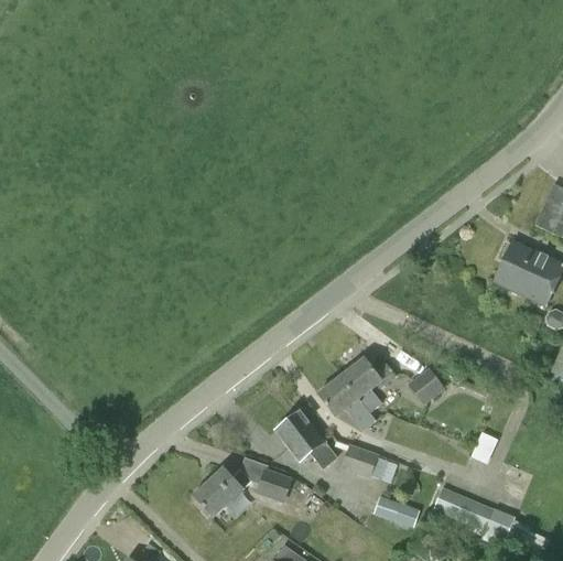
[(562,187),(559,185),(555,192),(552,191),(536,224),(562,237),(562,187)]
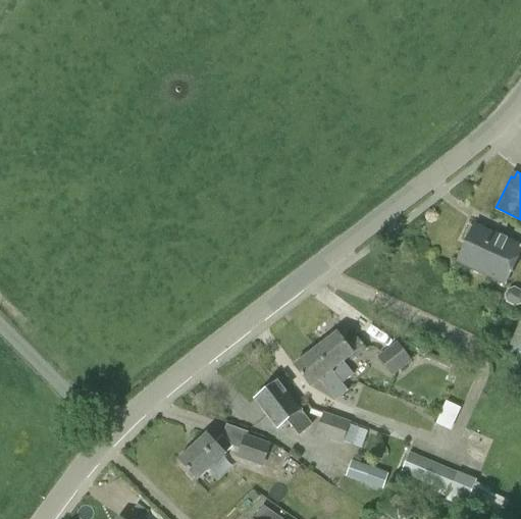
[(506,282),(520,251),(520,243),(478,222),(460,259),(506,282)]
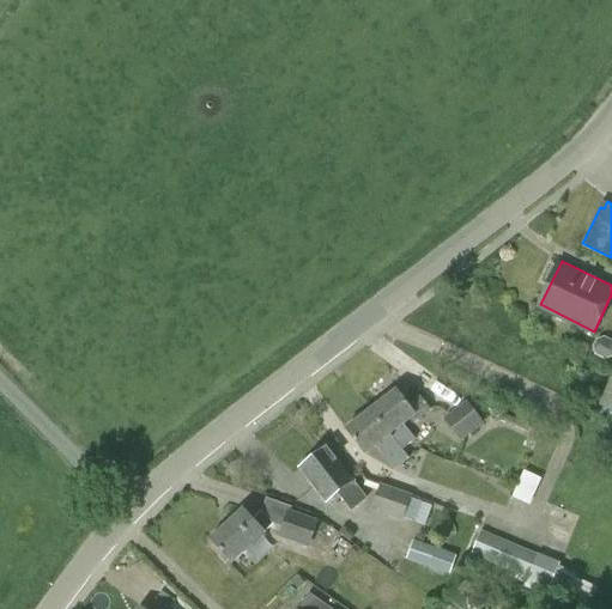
[(611,372),(599,402),(611,408),(611,372)]
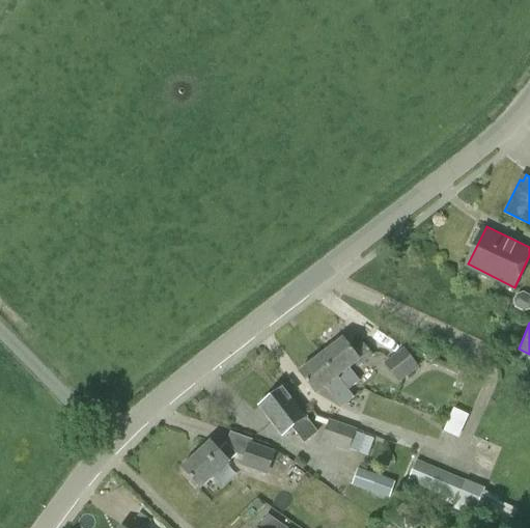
[(345,383),(350,388),(361,380),(352,366),(358,362),(360,365),(377,354),(368,342),(357,351),(347,337),(325,352),(339,373),(339,374),(345,384),(345,383)]
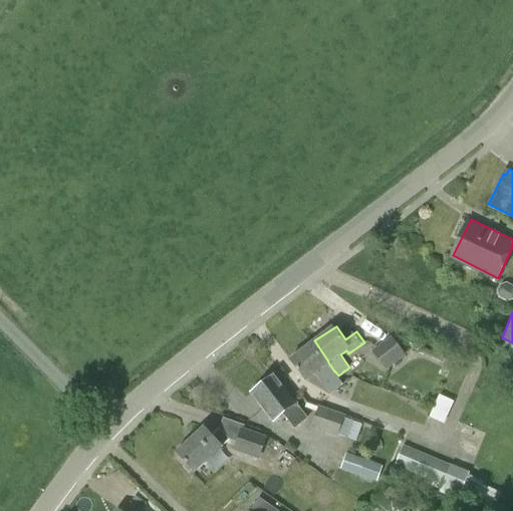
[(387,368),(406,353),(391,334),(371,349),(387,368)]
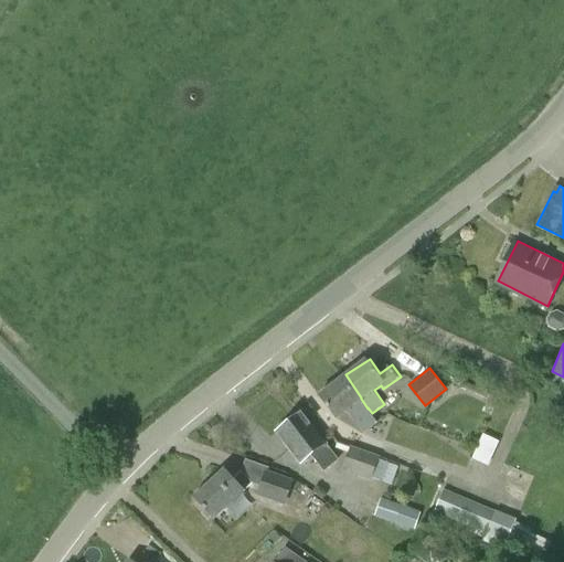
[(337,415),(361,399),(361,398),(346,374),(321,392),(337,415)]
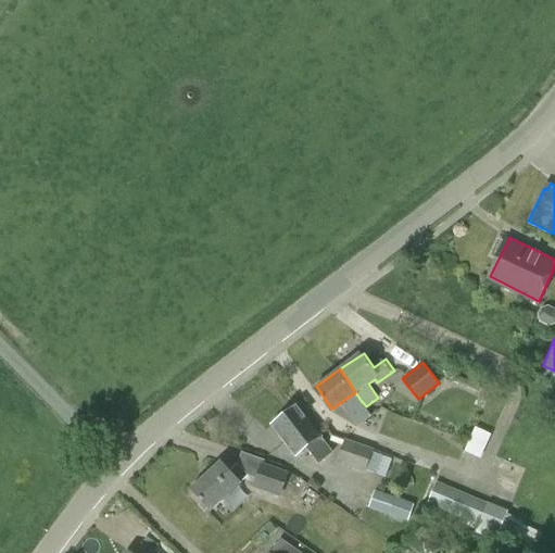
[(479,390),(481,385),(449,371),(446,376),(479,390)]
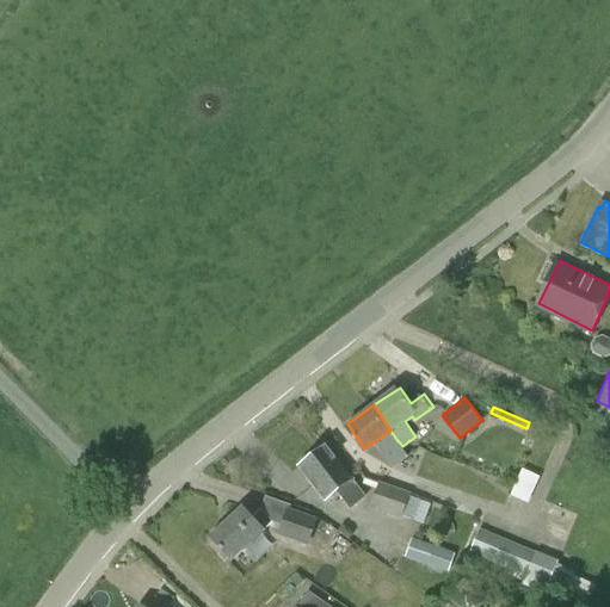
[(535,439),(540,428),(530,423),(525,435),(535,439)]
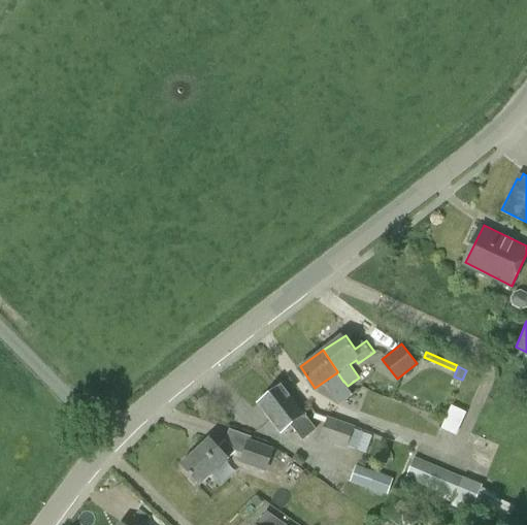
[(283,382),(257,401),(280,432),(291,423),(303,438),(317,427),(305,413),(306,413),(283,382)]
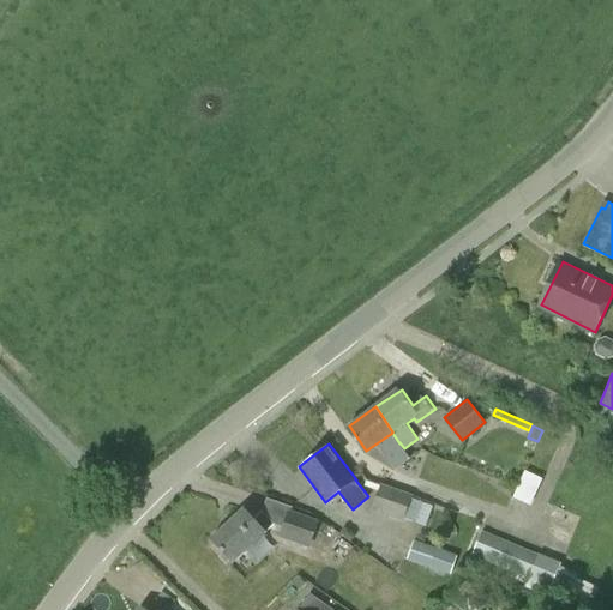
[(522,469),(514,496),(532,501),(540,473),(522,469)]
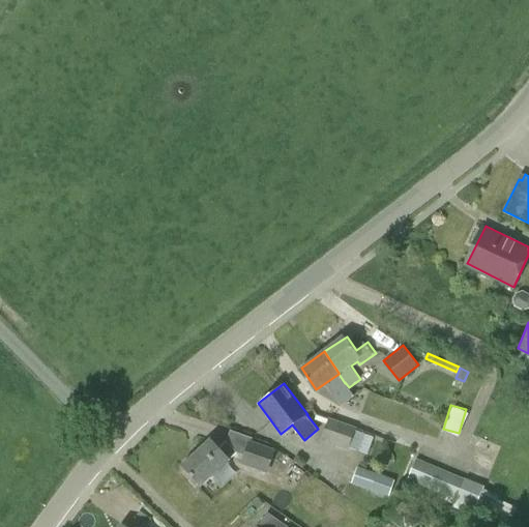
[(358,449),(364,432),(355,429),(356,428),(328,417),(320,439),(348,448),(349,446),(358,449)]
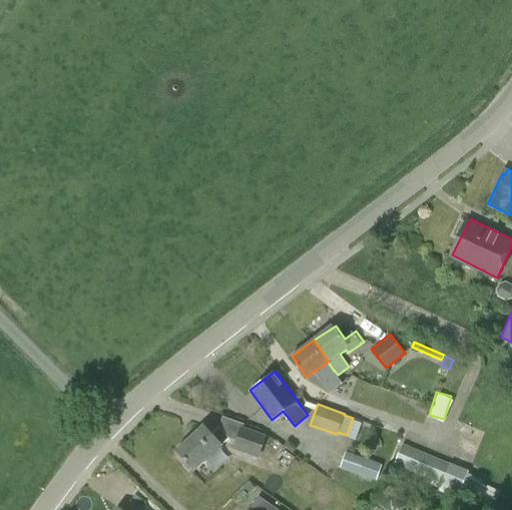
[(194,468),(223,443),(205,422),(176,447),(194,468)]
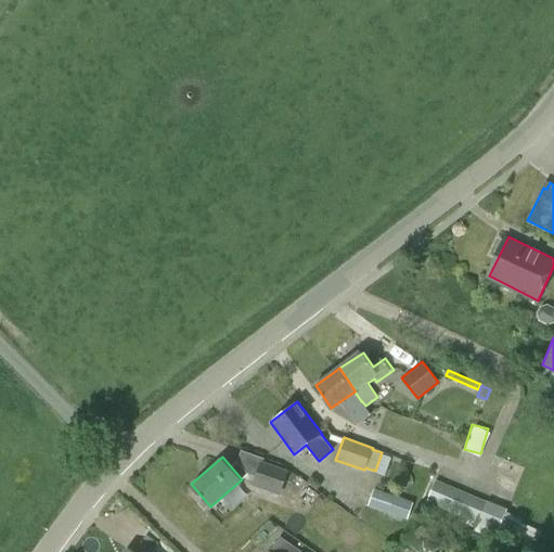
[(280,495),(288,470),(260,460),(252,485),(280,495)]
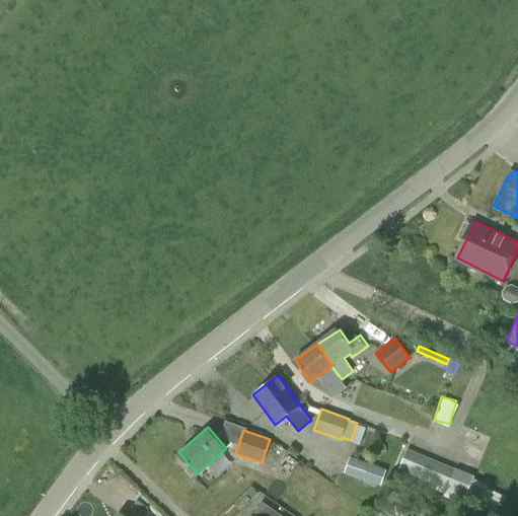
[(462,504),(474,474),(408,447),(398,469),(430,482),(429,486),(444,492),(443,496),(462,504)]
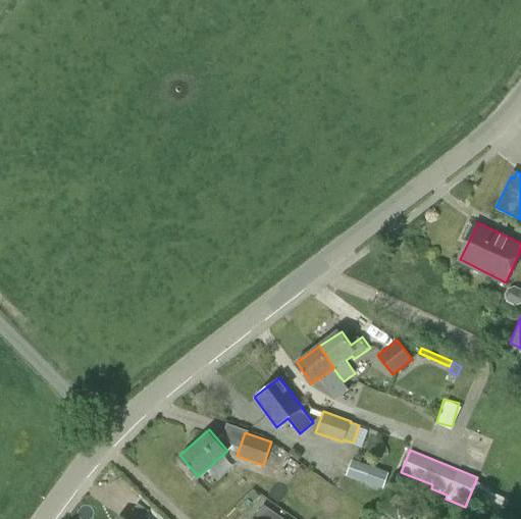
[(366,482),(372,466),(352,459),(346,475),(366,482)]
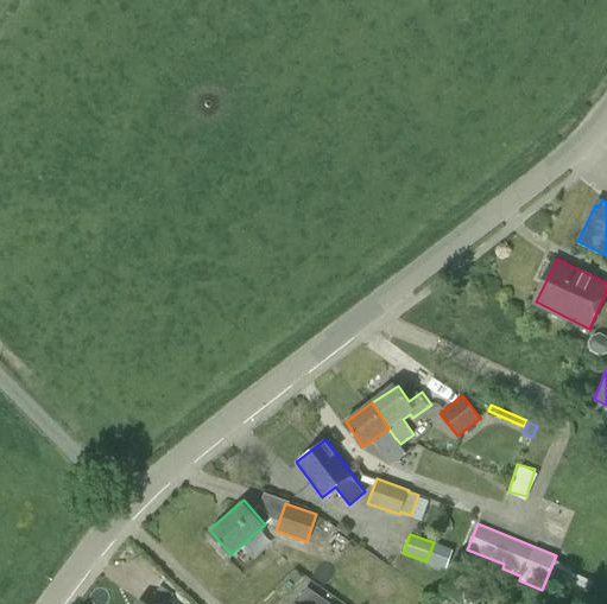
[(434,542),(427,561),(447,568),(453,548),(434,542)]
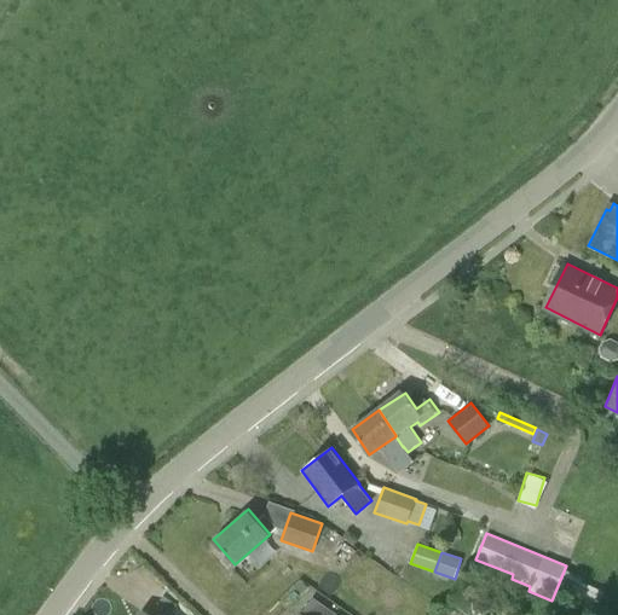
[(594,611),(602,591),(575,579),(566,599),(594,611)]
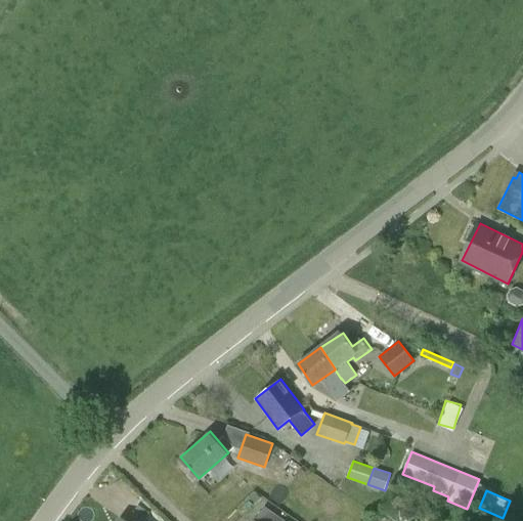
[(404,501),(398,506),(401,515),(408,516),(416,511),(412,503),(404,501)]
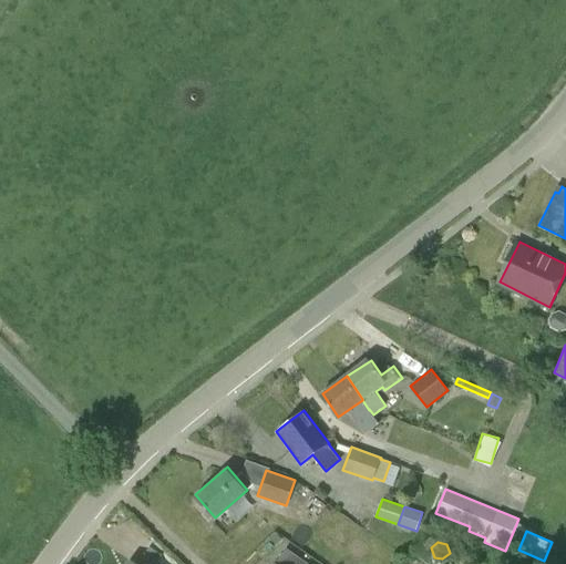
[(308,563),(286,547),(275,562),(273,563),(308,563)]
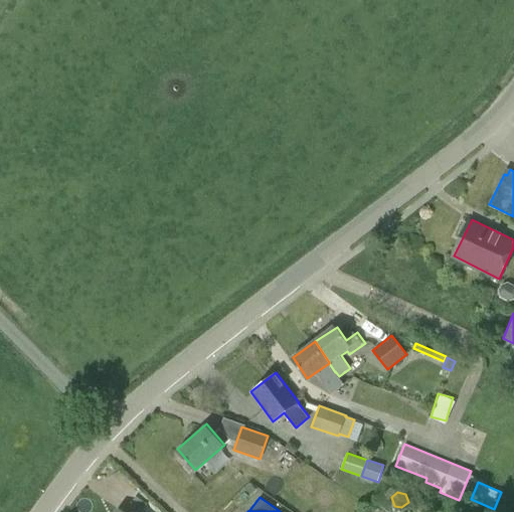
[(150,511),(134,500),(126,511),(122,509),(119,511),(150,511)]
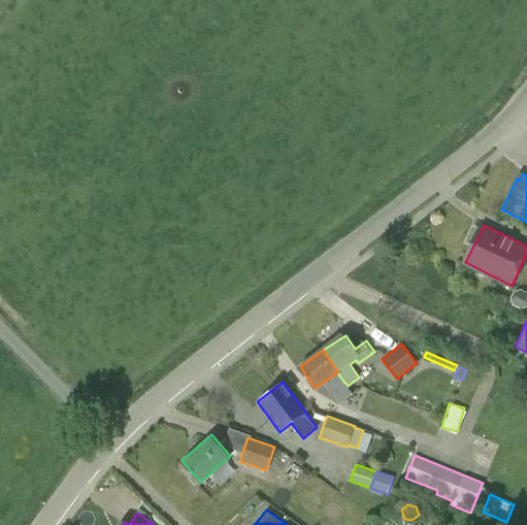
All buildings are outlined.
